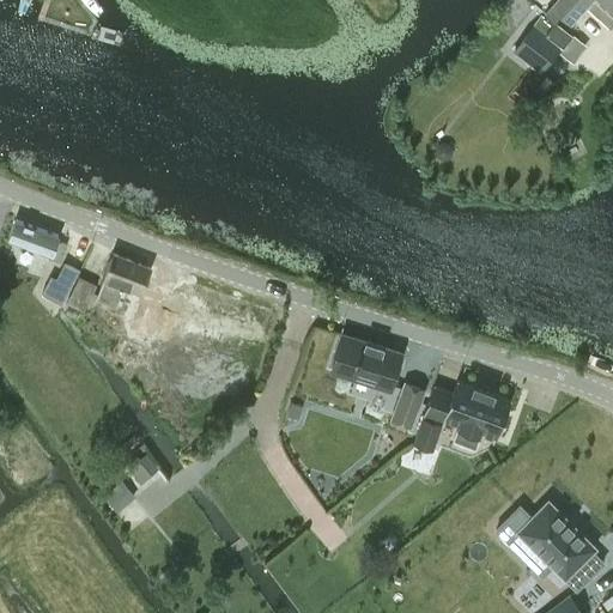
[(612,0),(558,0),(547,13),(556,20),(562,14),(572,24),(588,6),(611,26),(612,24),(612,0)]
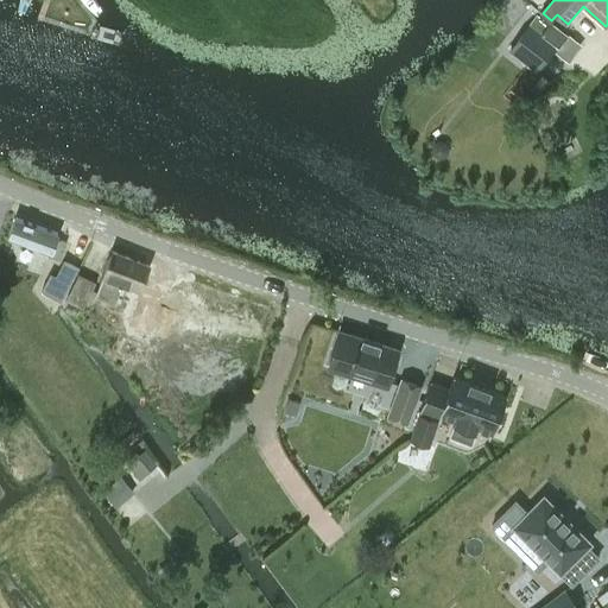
[(540,32),(549,24),(537,16),(511,51),(538,71),(557,46),(540,32)]
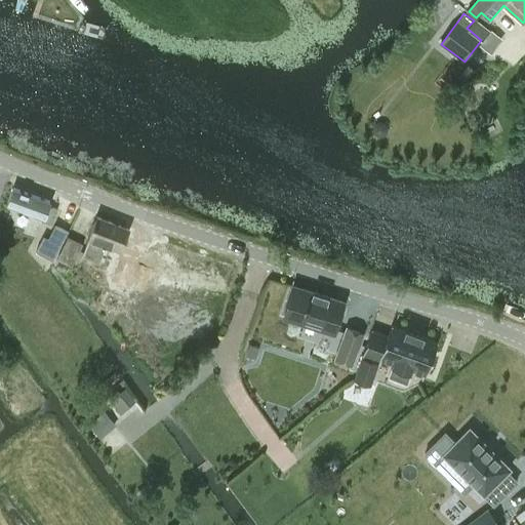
[(474,21),(467,28),(481,40),(483,38),(484,39),(491,31),(478,19),(476,22),(474,21)]
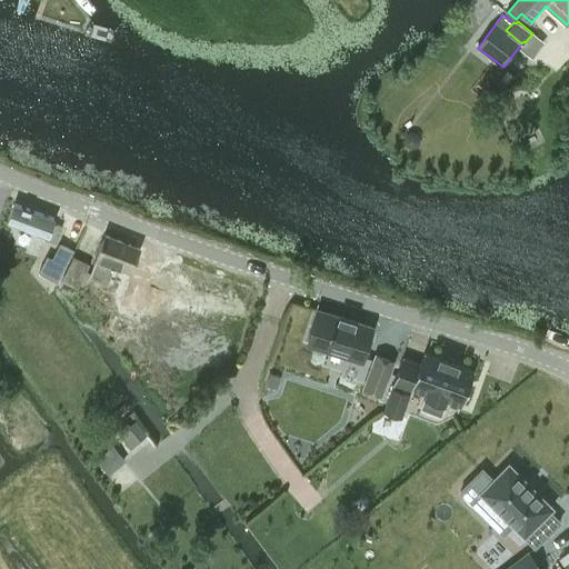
[(525,42),(519,49),(531,59),(543,42),(532,33),(525,42)]
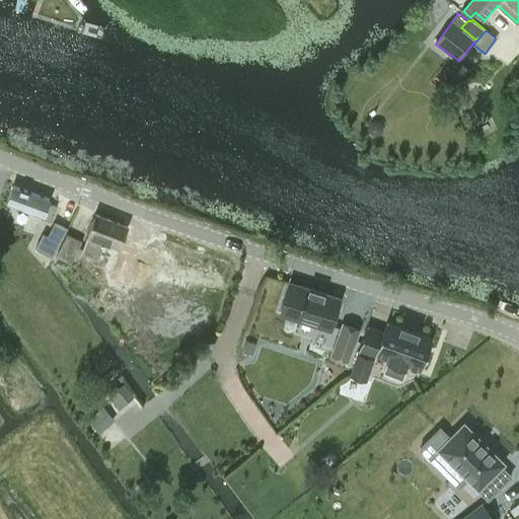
[(370,124),(369,129),(372,133),(377,134),(381,131),(382,126),(379,122),(374,121),(370,124)]
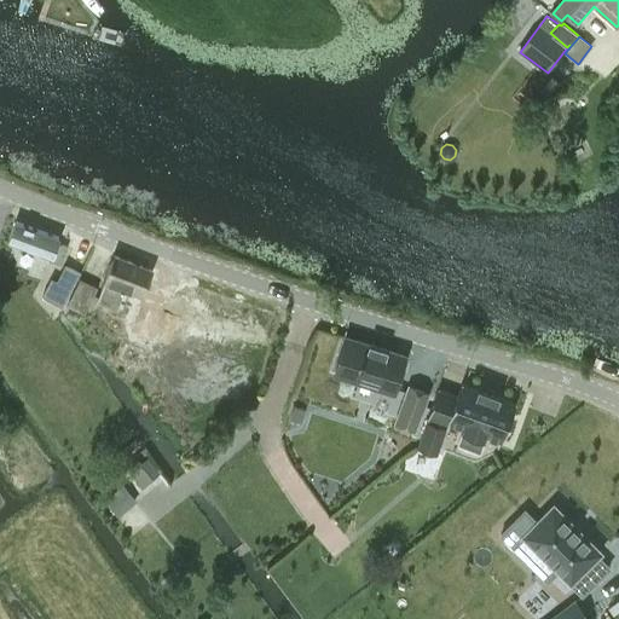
[(62,262),(68,247),(57,243),(59,238),(16,223),(10,238),(41,249),(39,254),(62,262)]
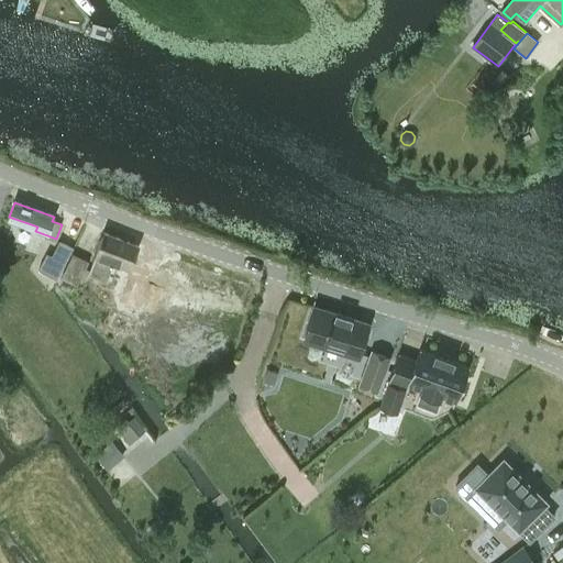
[(107,276),(112,262),(130,268),(139,243),(105,232),(90,271),(107,276)]
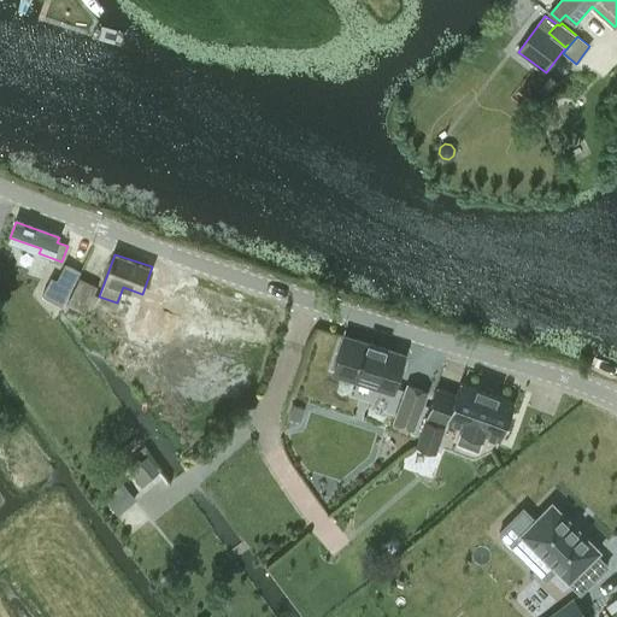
[(63,304),(80,271),(66,264),(57,280),(52,277),(43,293),(63,304)]
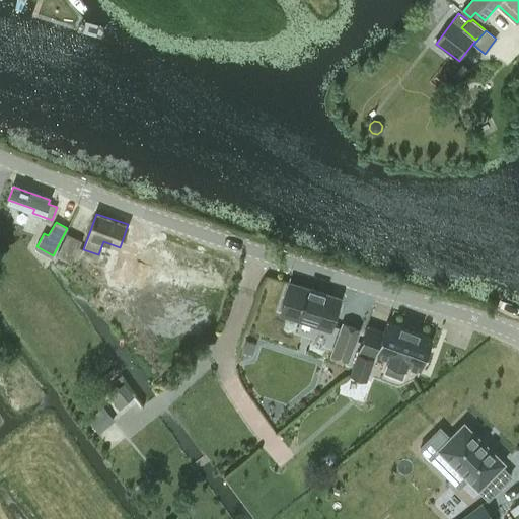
[(72,263),(82,240),(68,233),(57,254),(72,263)]
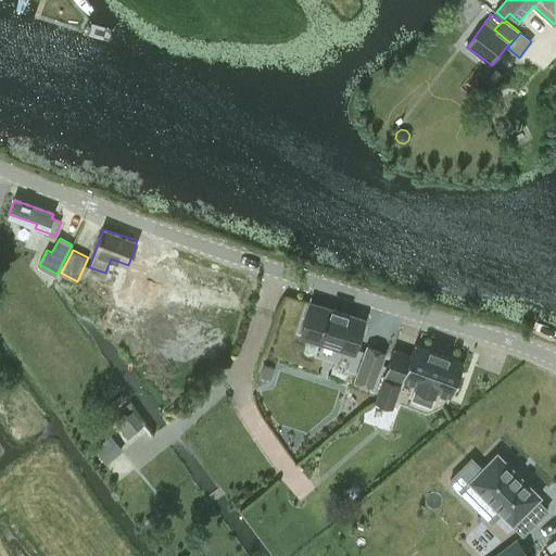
[(317,344),(352,354),(362,321),(307,306),(299,336),(318,342),(317,344)]
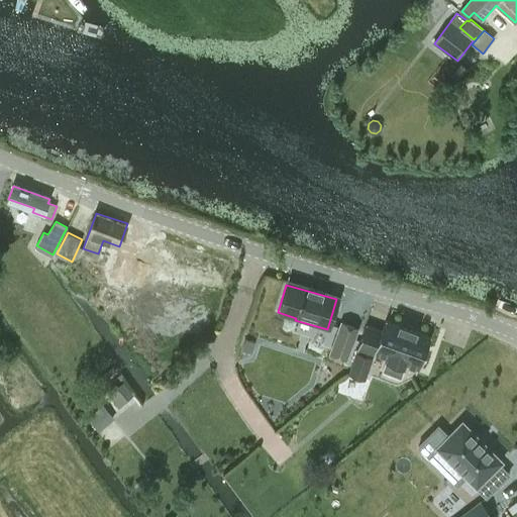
[(104,287),(99,300),(113,306),(118,292),(104,287)]
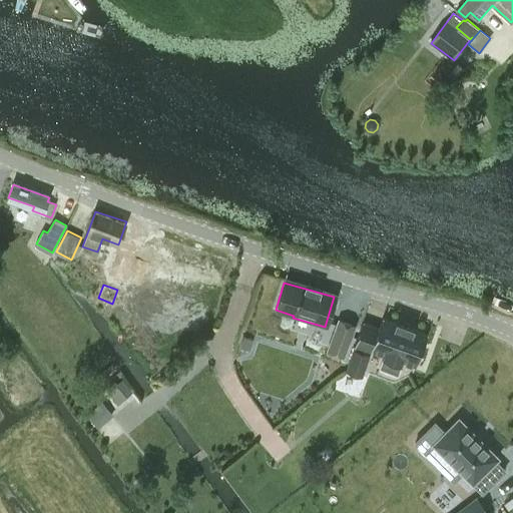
[(416,364),(426,334),(381,318),(377,328),(361,323),(354,346),(371,352),(372,349),(385,354),(380,368),(397,374),(402,360),(416,364)]
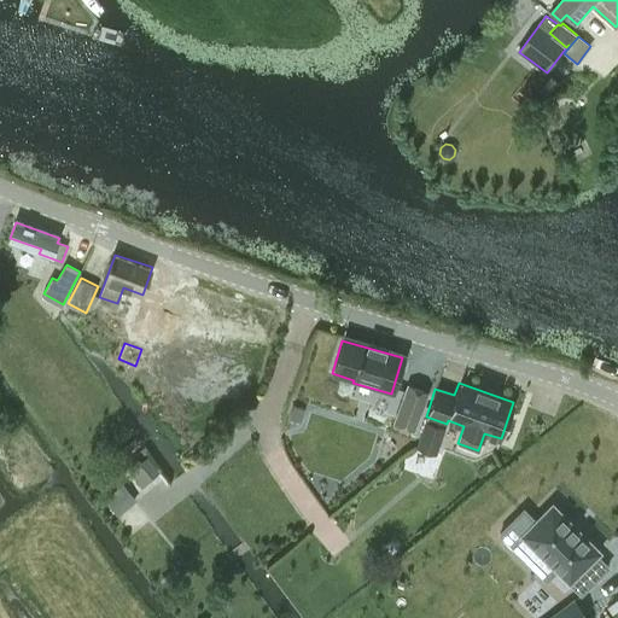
[(394,424),(401,426),(414,431),(426,394),(406,388),(394,424)]
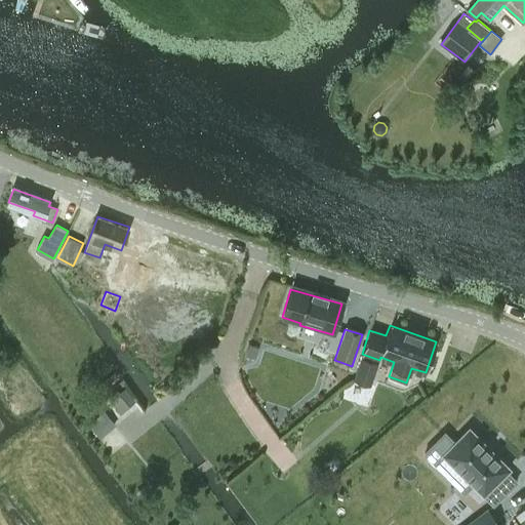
[(361,360),(360,362),(354,381),(370,387),(377,366),(361,360)]
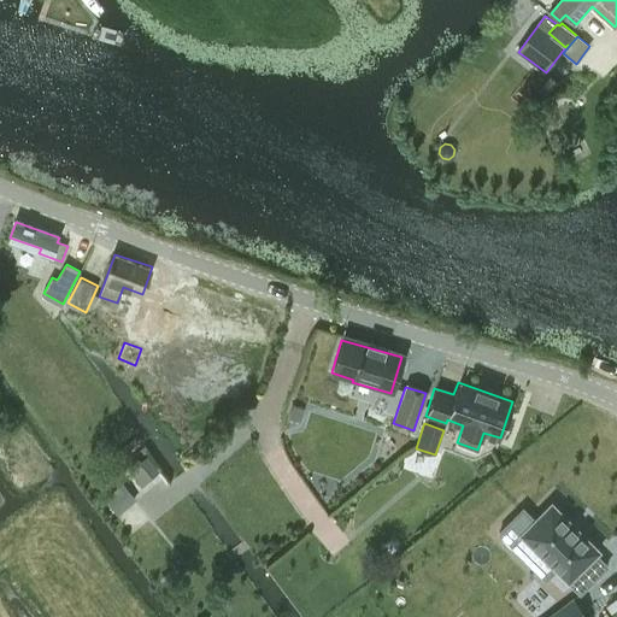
[(141,487),(152,477),(139,462),(128,471),(141,487)]
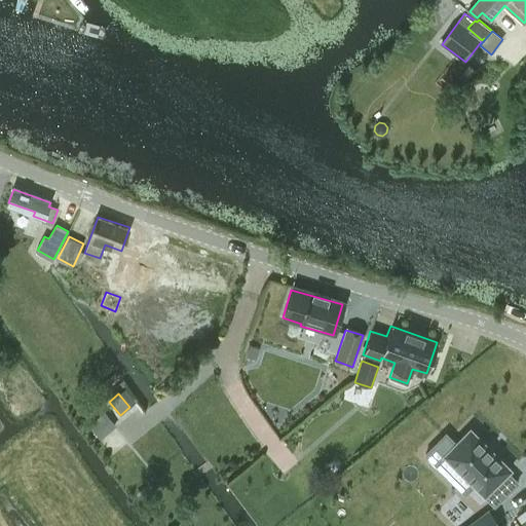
[(448,436),(427,455),(439,466),(448,458),(475,485),(494,505),(518,482),(508,472),(511,468),(473,430),(458,445),(448,436)]
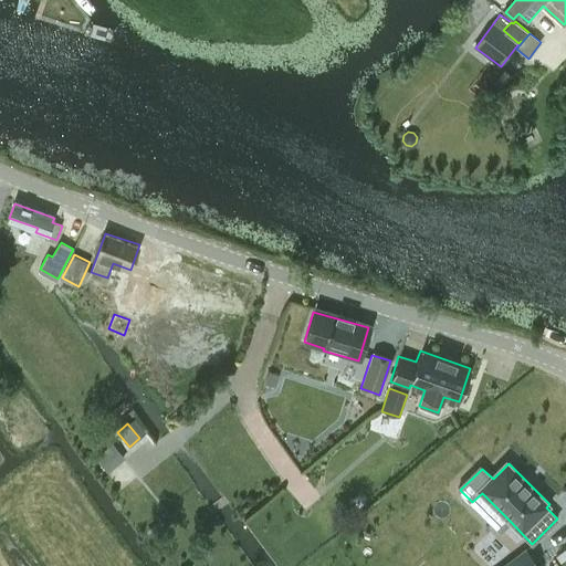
[(535,565),(524,551),(503,565),(535,565)]
